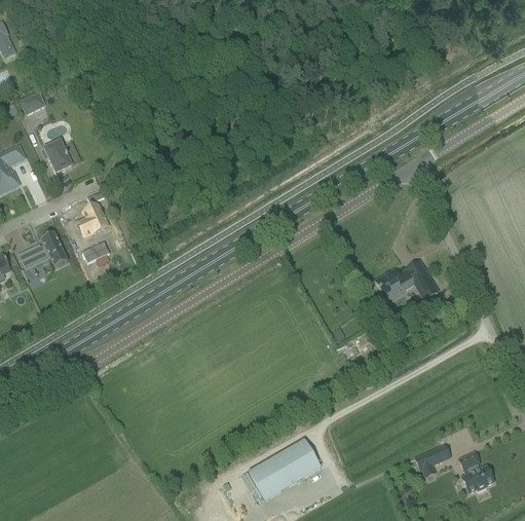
[(0,44),(3,50),(12,46),(3,26),(0,27),(0,44)]
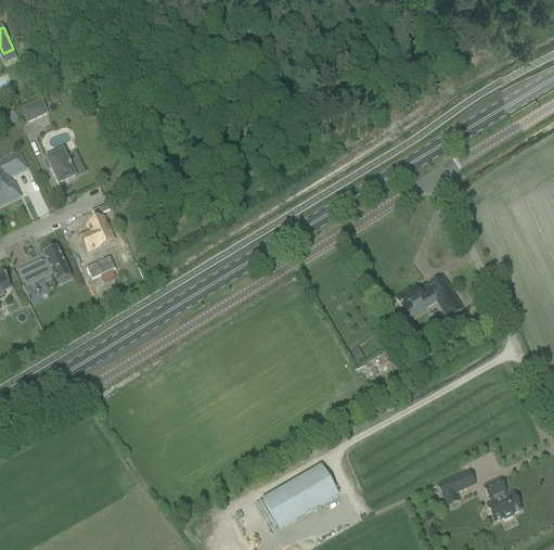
[(30,37),(25,40),(27,46),(34,43),(30,37)]
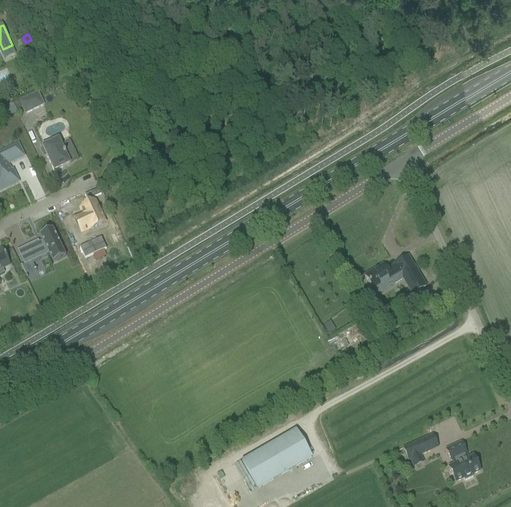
[(38,89),(20,98),(26,110),(44,101),(38,89)]
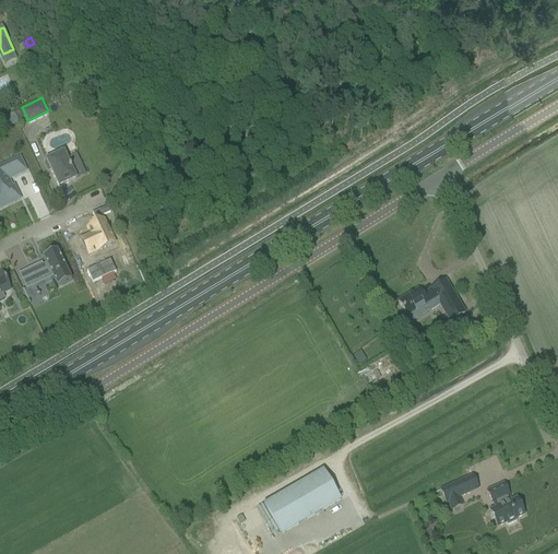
[(76,176),(64,149),(47,157),(60,184),(76,176)]
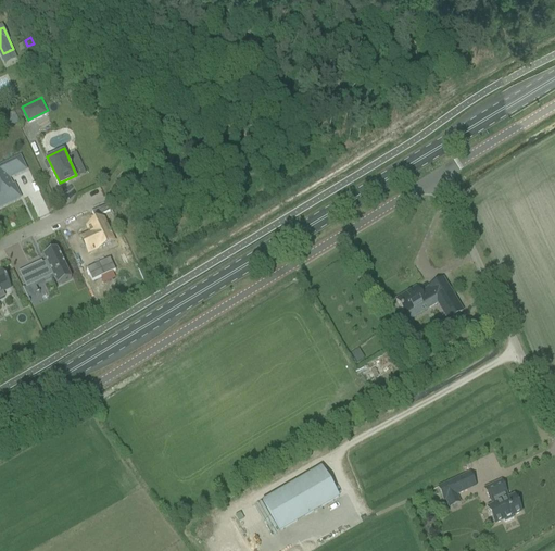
[(21,152),(0,162),(0,202),(20,193),(17,189),(19,188),(15,180),(11,183),(7,174),(24,166),(22,162),(25,161),(21,152)]
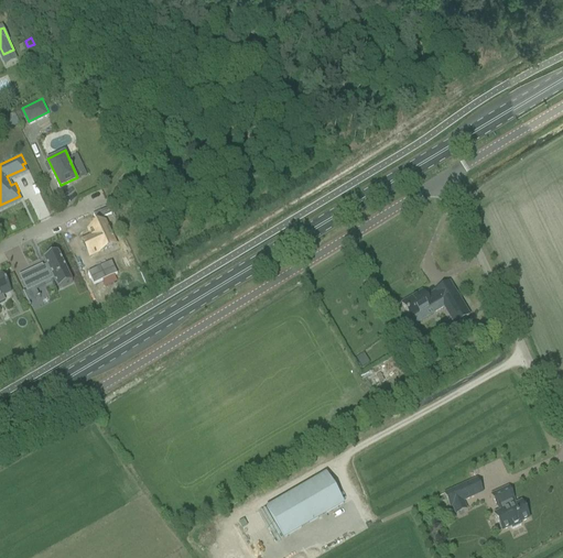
[(91,233),(83,237),(87,247),(96,242),(99,249),(117,241),(106,219),(89,227),(91,233)]
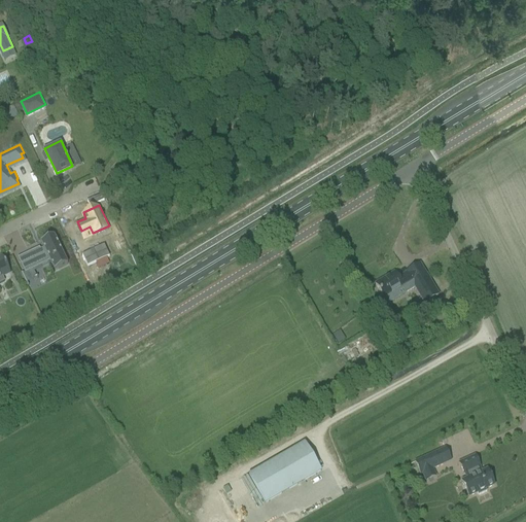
[(70,225),(64,229),(71,243),(77,241),(74,234),(70,225)]
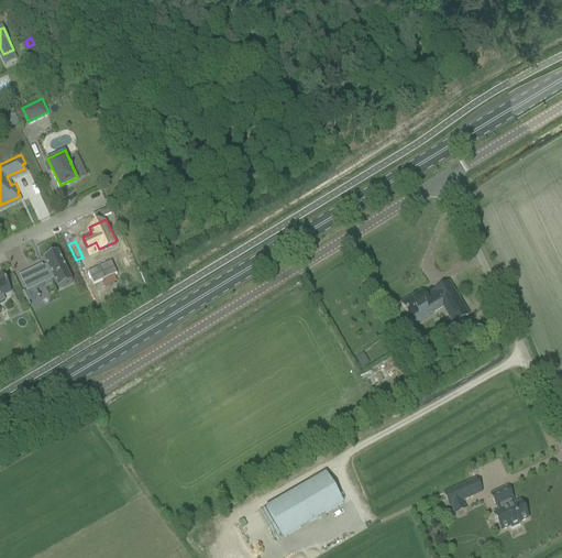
[(43,261),(20,272),(28,288),(54,275),(58,285),(74,279),(58,248),(44,255),(46,261),(44,262),(43,261)]
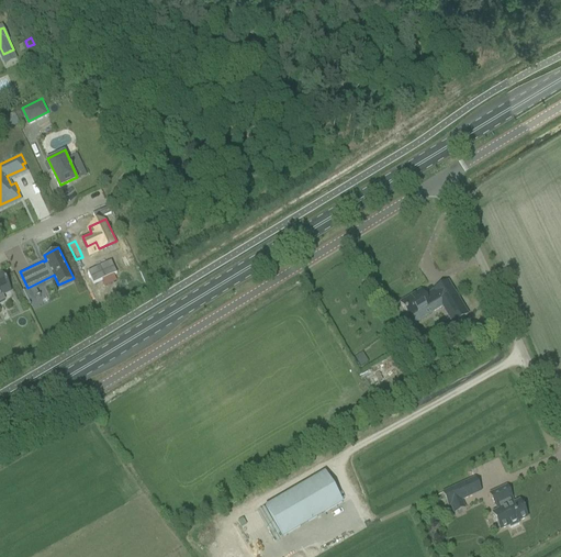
[(113,255),(89,266),(94,278),(119,267),(113,255)]
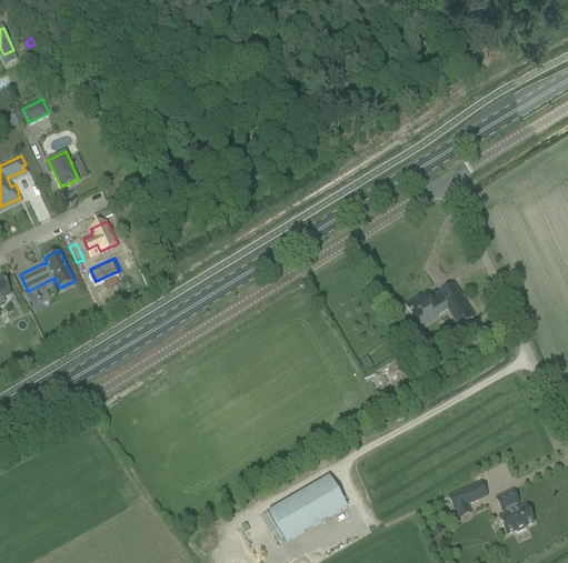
[(3,271),(0,272),(0,302),(7,300),(5,295),(13,291),(3,271)]
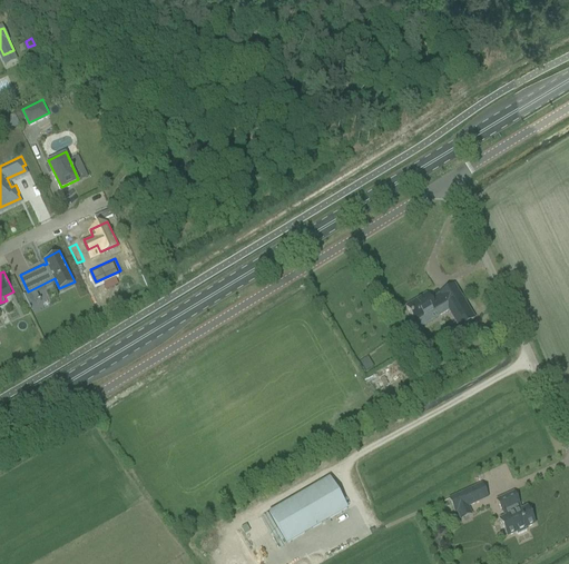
[(418,297),(408,304),(413,313),(417,318),(418,317),(417,316),(429,309),(430,310),(437,306),(437,305),(445,299),(460,324),(476,315),(474,314),(455,282),(440,290),(431,296),(431,295),(428,290),(428,292),(428,293),(418,298),(418,297)]
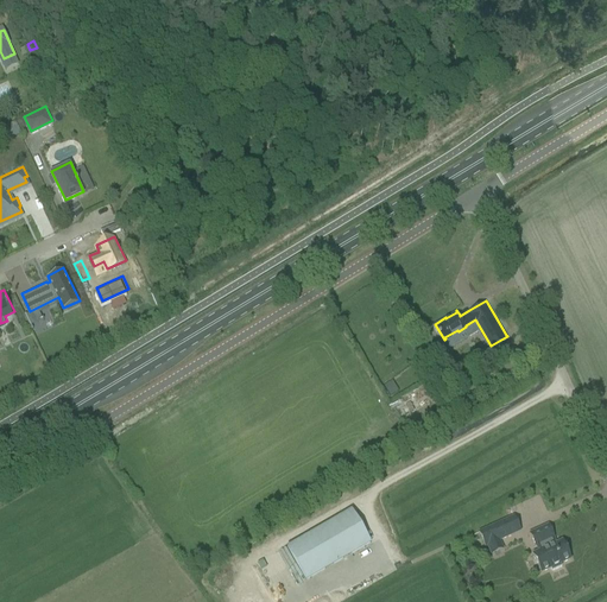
[(393,376),(385,381),(391,392),(399,387),(393,376)]
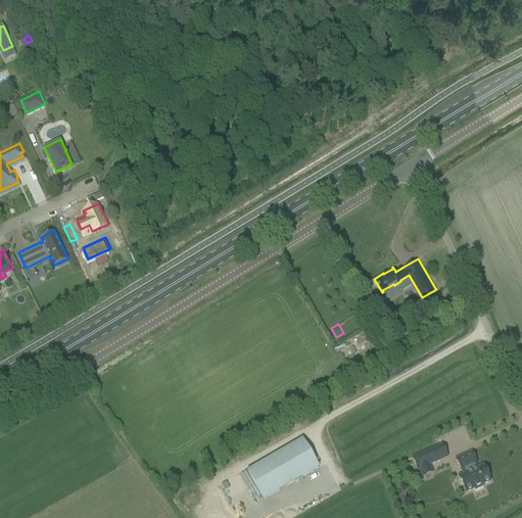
[(247,467),(264,497),(320,465),(302,435),(247,467)]
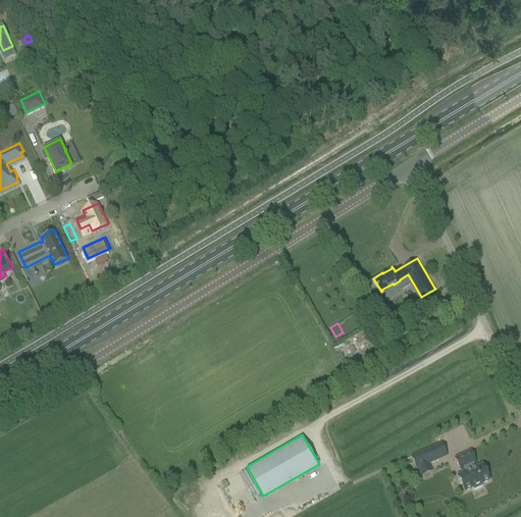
[(417,466),(436,457),(431,445),(412,454),(417,466)]
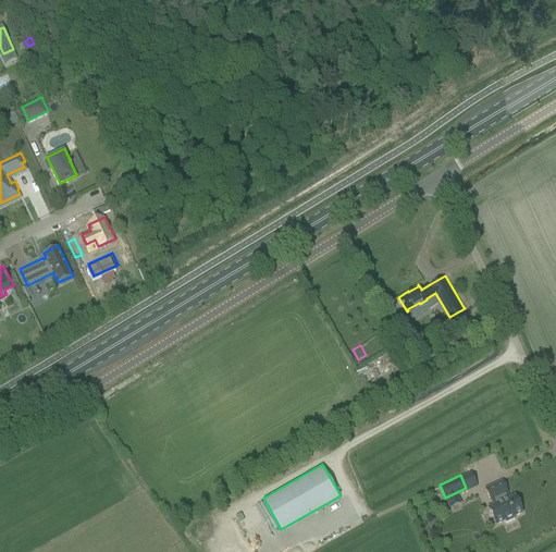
[(495,502),(490,505),(497,520),(505,517),(506,519),(516,515),(515,513),(523,508),(516,493),(508,497),(506,490),(508,489),(503,478),(486,486),(492,497),(493,497),(495,502)]
